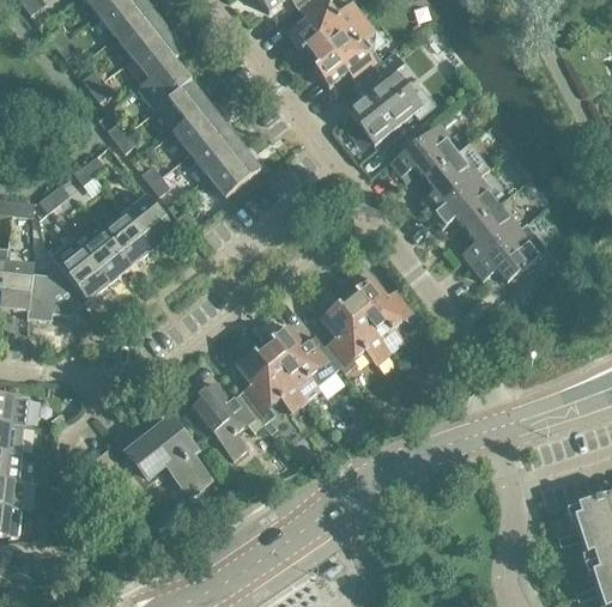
[(42,6),(37,0),(26,0),(22,4),(31,14),(42,6)]
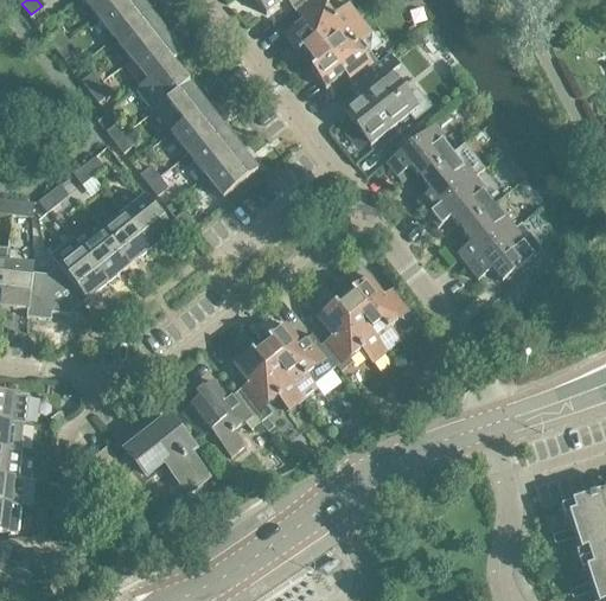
[(84,0),(96,14),(114,0),(84,0)]
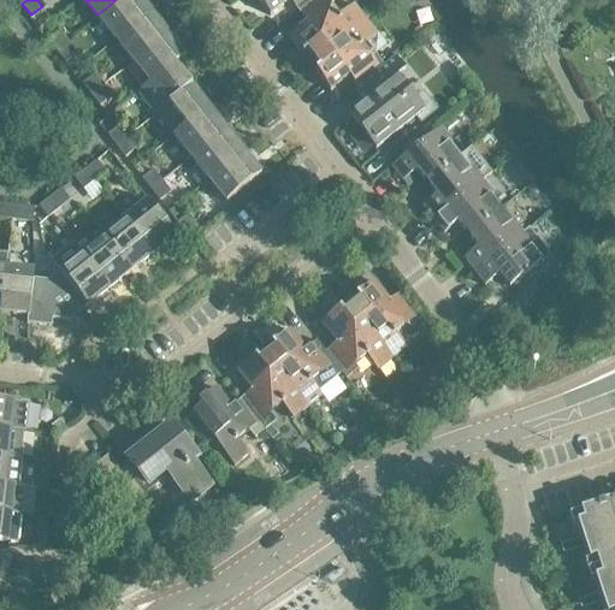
[(151,9),(143,0),(116,0),(98,15),(116,36),(151,9)]
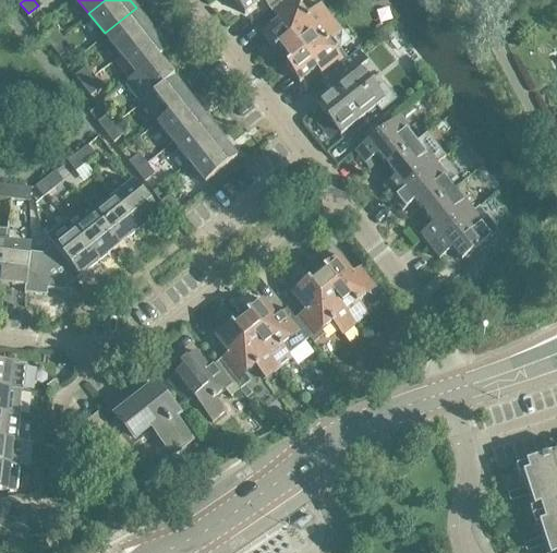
[(265,0),(270,7),(278,0),(235,0),(244,11),(257,0),(265,0)]
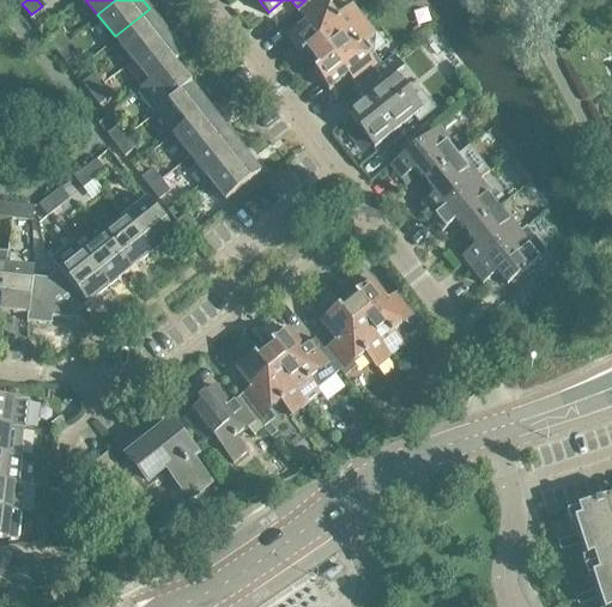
[(306,49),(311,56),(363,14),(352,1),(338,13),(328,1),(329,0),(306,0),(297,7),(306,18),(286,34),(301,52),(306,49)]
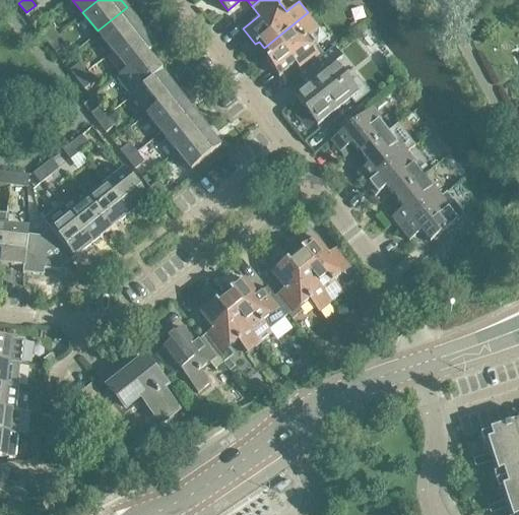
[(98,30),(112,49),(141,25),(127,7),(98,30)]
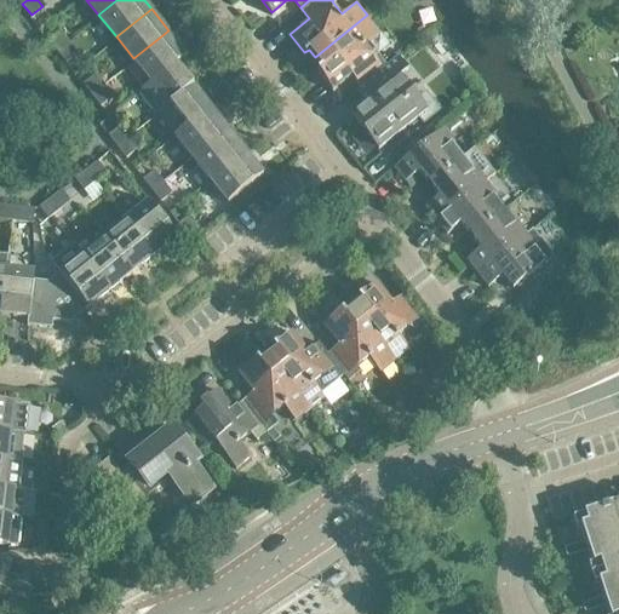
[(367,15),(315,57),(321,66),(317,68),(332,87),(351,72),(361,84),(365,80),(387,62),(378,51),(374,53),(365,41),(379,30),(367,15)]
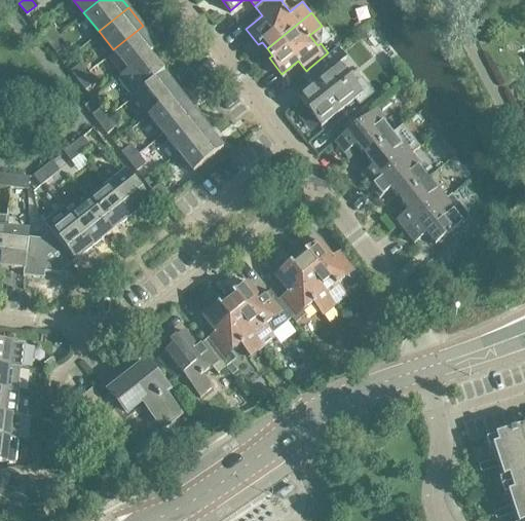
[(48,40),(58,33),(50,24),(41,31),(48,40)]
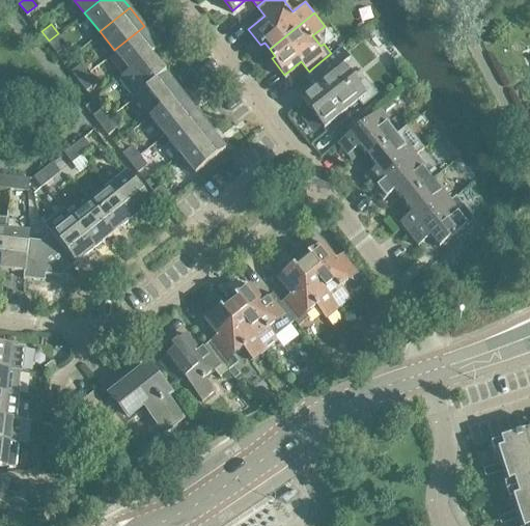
[(144,26),(114,50),(129,68),(119,77),(160,45),(144,26)]
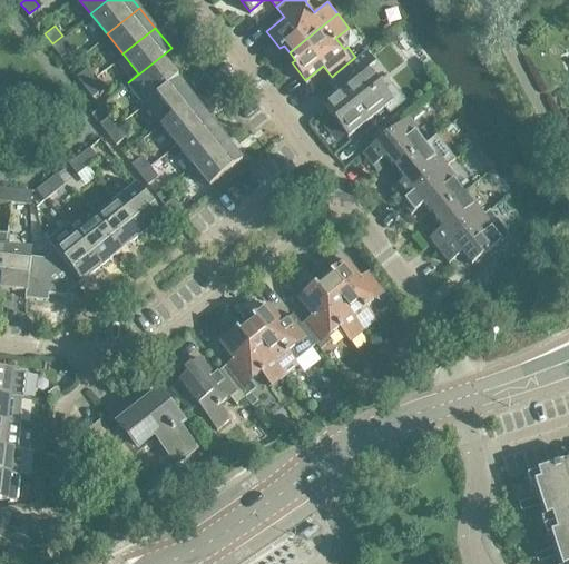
[(71,47),(62,36),(52,43),(61,55),(71,47)]
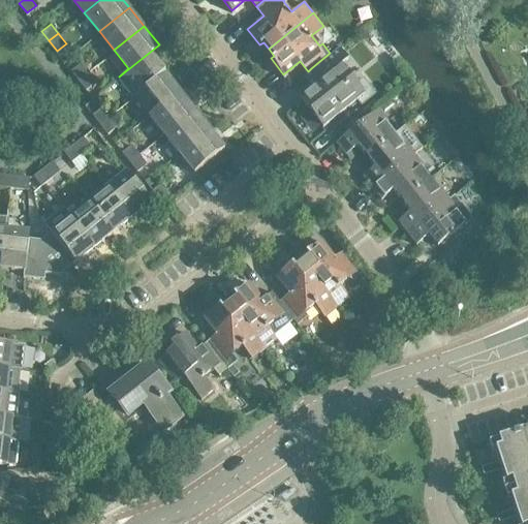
[(159,45),(159,44),(119,76),(134,95),(164,71),(150,53),(159,45)]
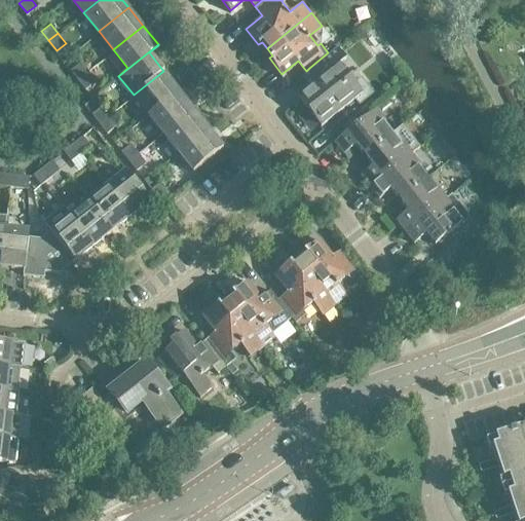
[(328,52),(309,68),(317,78),(297,94),(322,124),(355,98),(332,68),(346,56),(338,45),(328,52)]
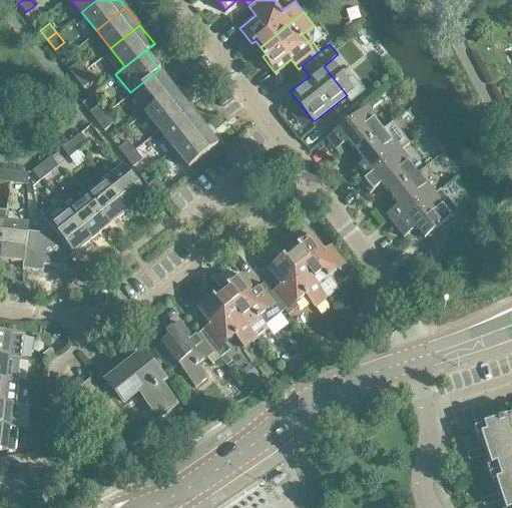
[(76,76),(85,68),(78,59),(69,66),(76,76)]
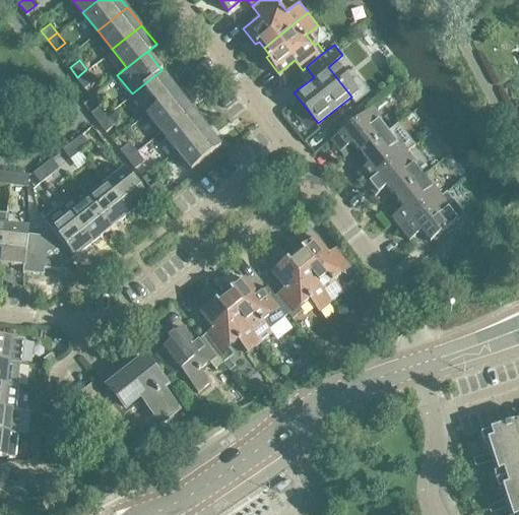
[(93,79),(86,69),(77,77),(84,86),(93,79)]
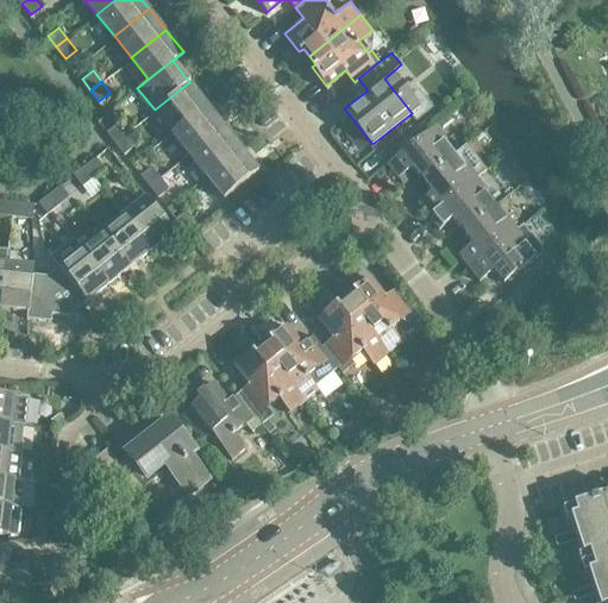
[(206,104),(189,82),(155,110),(171,131),(206,104)]
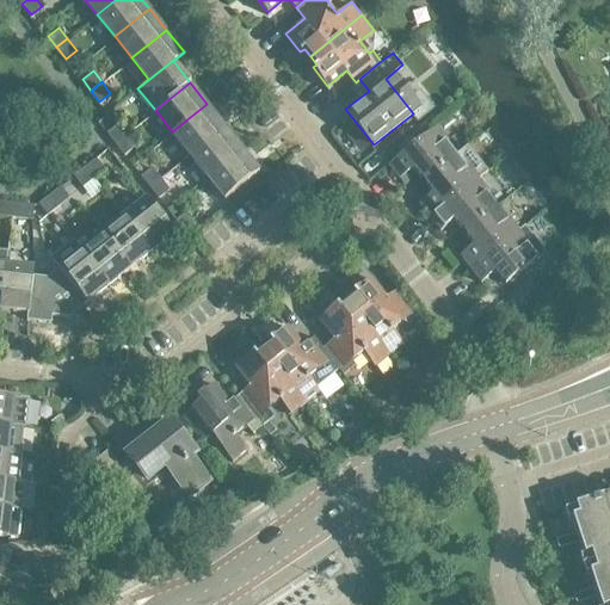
[(207,104),(172,131),(190,153),(225,125),(207,104)]
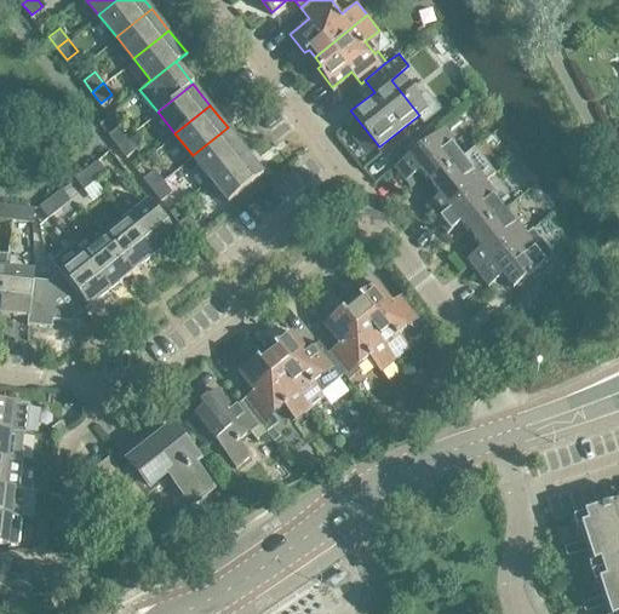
[(118,143),(129,135),(120,124),(109,132),(118,143)]
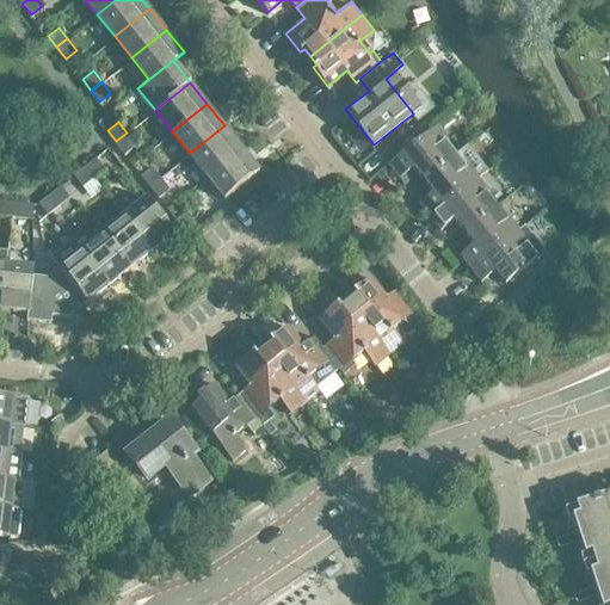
[(413,166),(423,178),(455,153),(445,140),(449,137),(437,123),(427,131),(412,143),(388,162),(399,177),(413,166)]
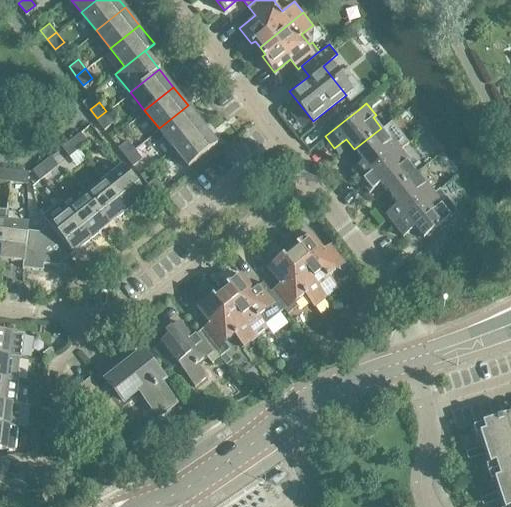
[(337,110),(323,121),(331,131),(353,113),(345,104),(337,110)]
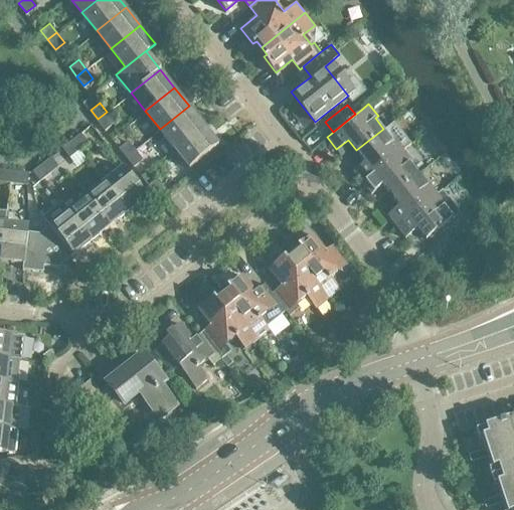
[(174,148),(203,124),(189,106),(160,129),(174,148)]
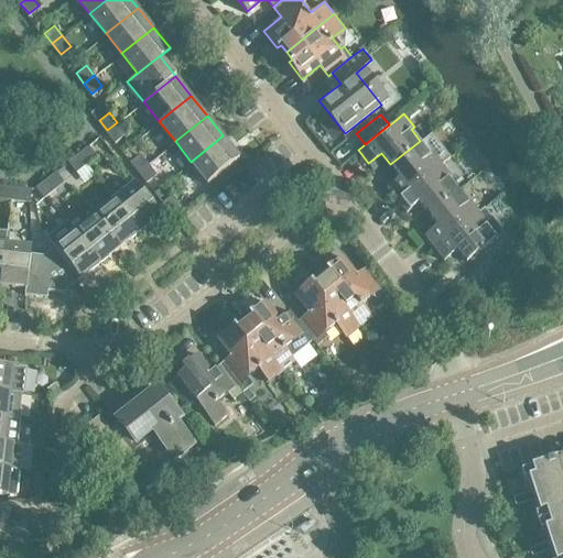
[(125,132),(117,122),(107,130),(115,140),(125,132)]
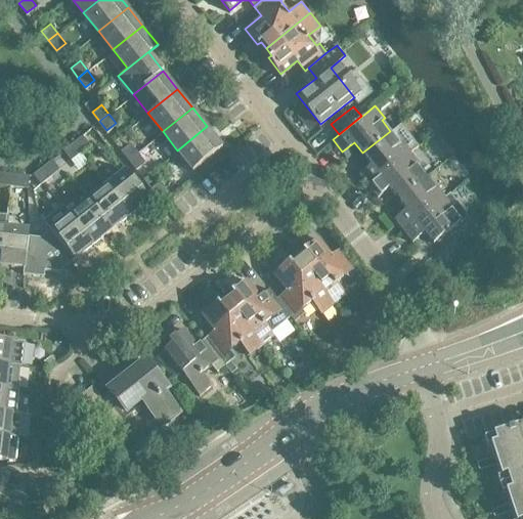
[(390,131),(362,153),(372,163),(359,173),(368,184),(410,150),(419,144),(401,122),(390,131)]
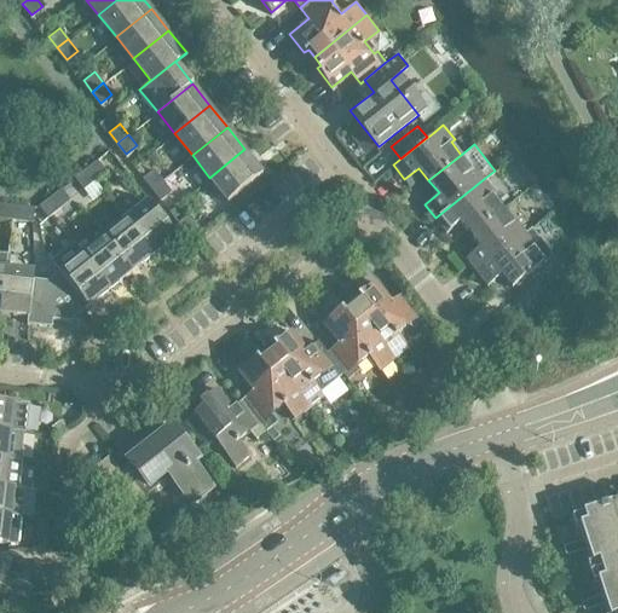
[(263,172),(244,149),(209,178),(227,200),(263,172)]
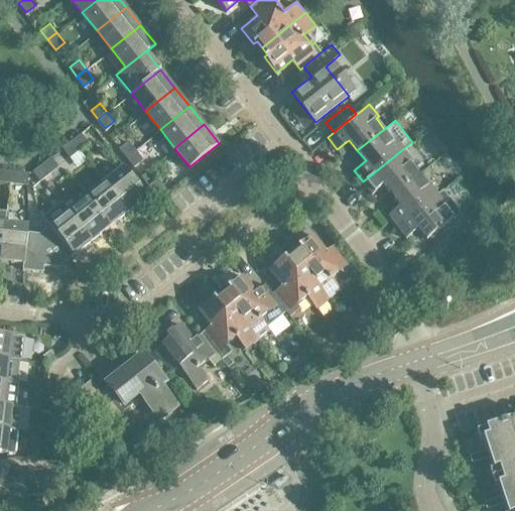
[(82,131),(74,137),(81,147),(89,141),(82,131)]
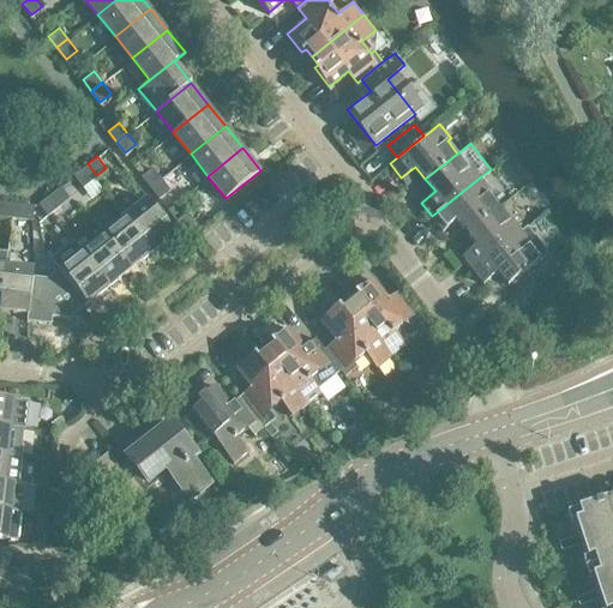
[(96,175),(88,163),(74,174),(83,185),(96,175)]
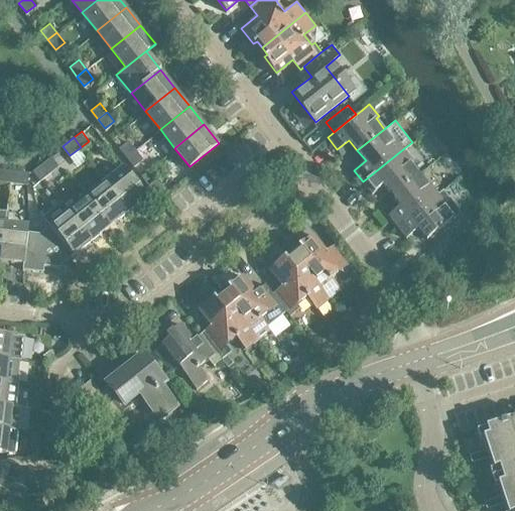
[(127,156),(136,148),(129,139),(120,147),(127,156)]
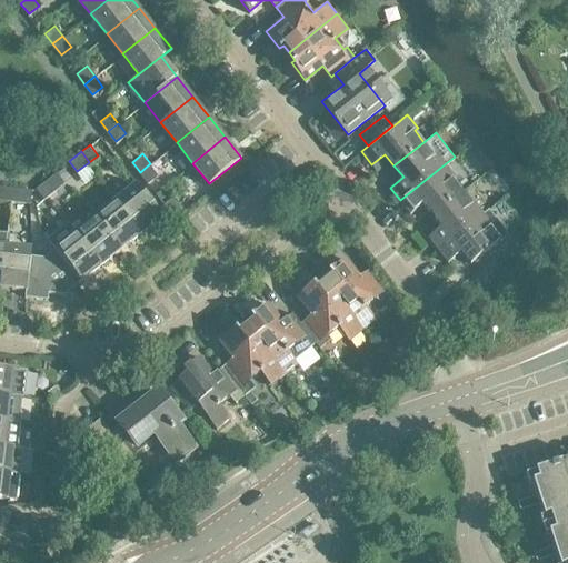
[(158,173),(150,163),(140,172),(148,182),(158,173)]
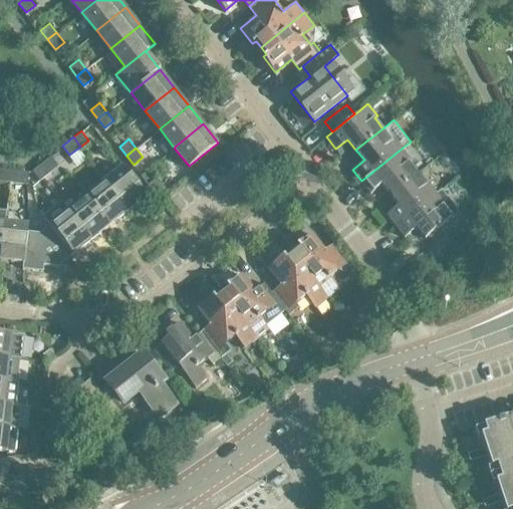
[(382,183),(391,193),(418,172),(409,161),(412,159),(403,148),(361,181),(370,192),(382,183)]
